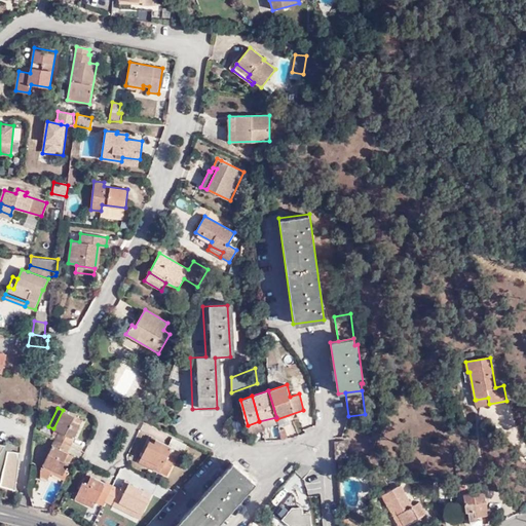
[(59,431),(55,438),(71,445),(74,439),(82,420),(63,410),(53,428),(59,431)]
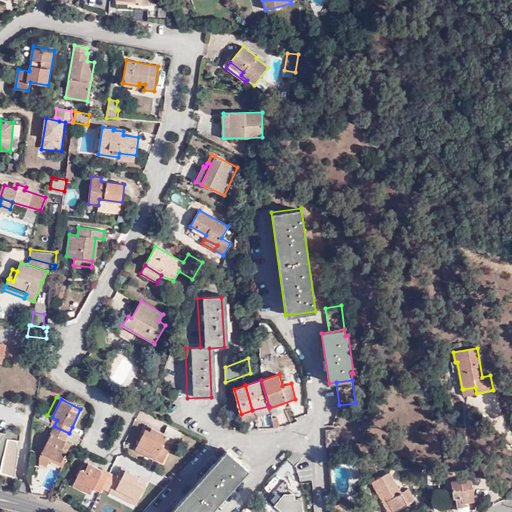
[(254,418),(252,410),(241,414),(243,421),(254,418)]
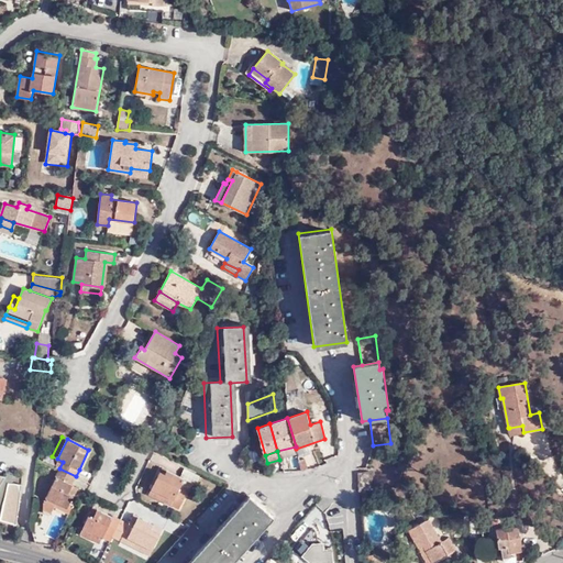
[(308,468),(306,460),(298,462),(301,471),(308,468)]
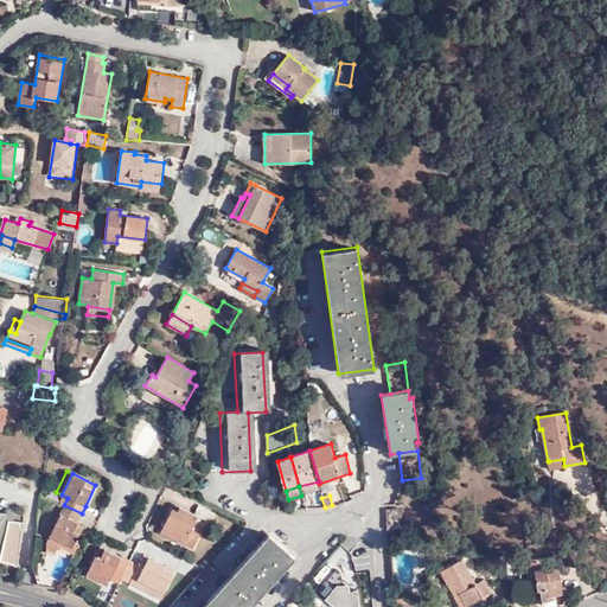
[(82,513),(64,505),(49,536),(61,542),(72,548),(75,543),(80,534),(74,530),(77,522),(82,513)]
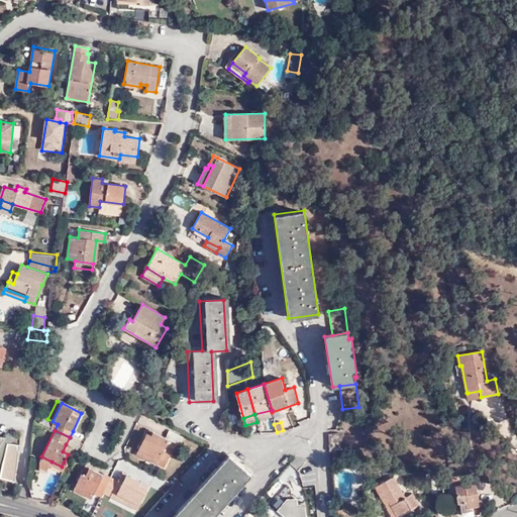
[(11,443),(12,434),(8,431),(5,437),(3,440),(8,443),(11,443)]
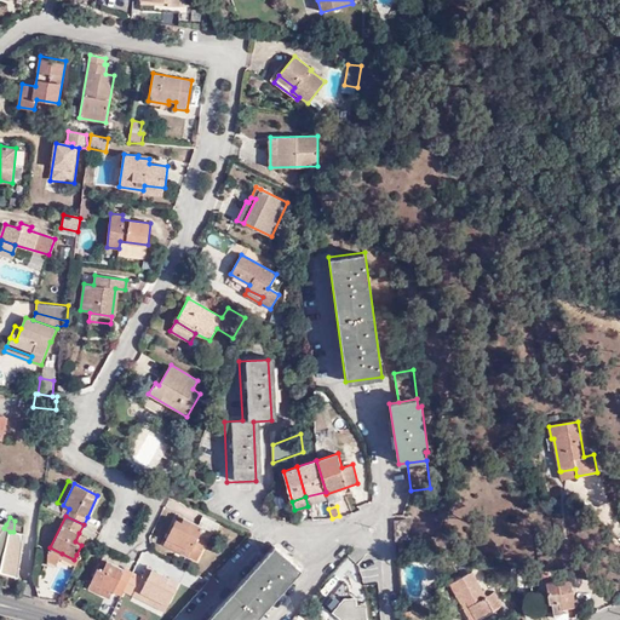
[(191,550),(199,535),(204,527),(184,518),(182,521),(177,518),(167,538),(191,550)]
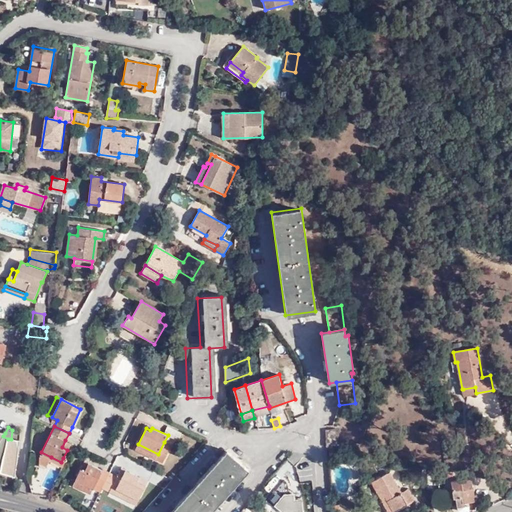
[(0,472),(15,477),(20,440),(11,439),(8,439),(3,436),(5,433),(0,431),(0,468),(1,469),(0,471),(0,472)]
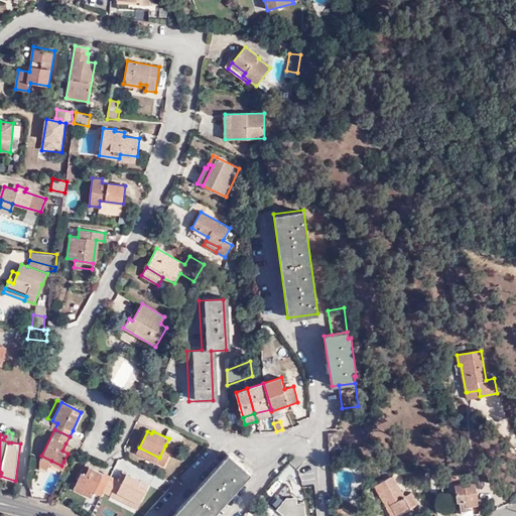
[(62,450),(68,454),(71,446),(66,443),(62,450)]
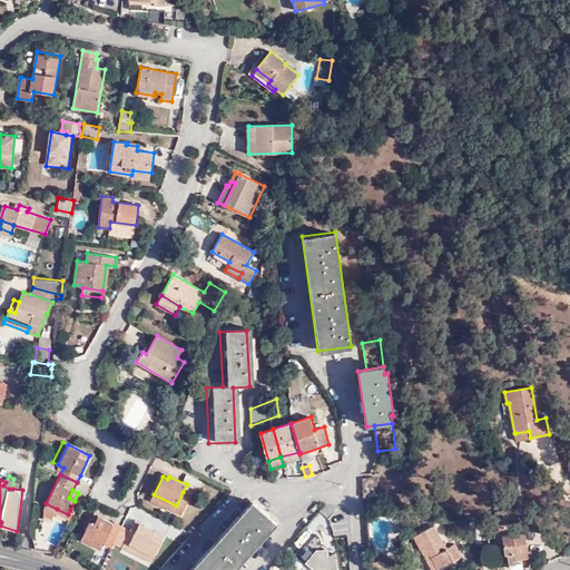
[(190,497),(183,492),(176,505),(173,511),(182,516),(190,497)]
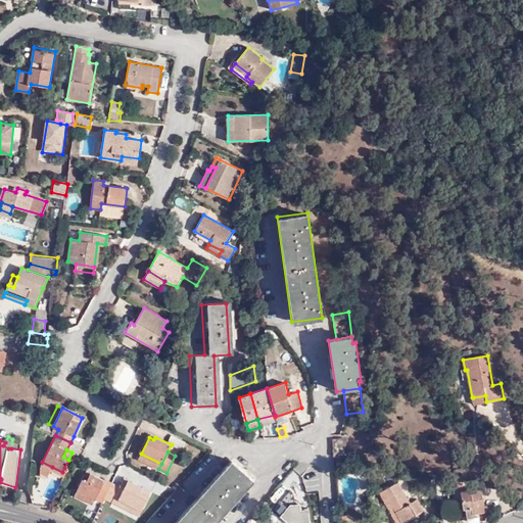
[(158,469),(161,464),(141,454),(138,459),(158,469)]
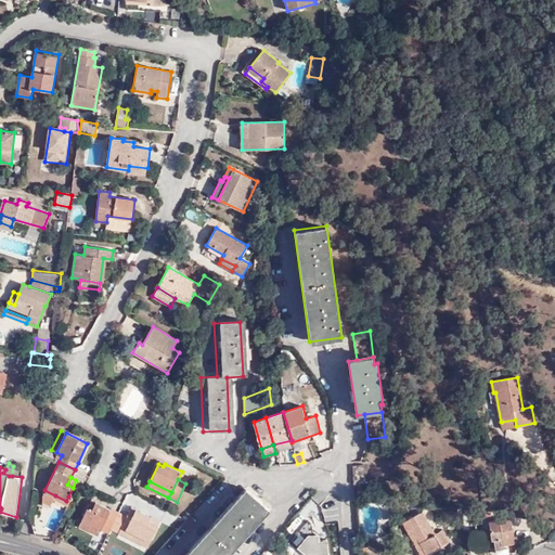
[(55,495),(44,490),(42,495),(42,503),(50,506),(54,500),(55,495)]
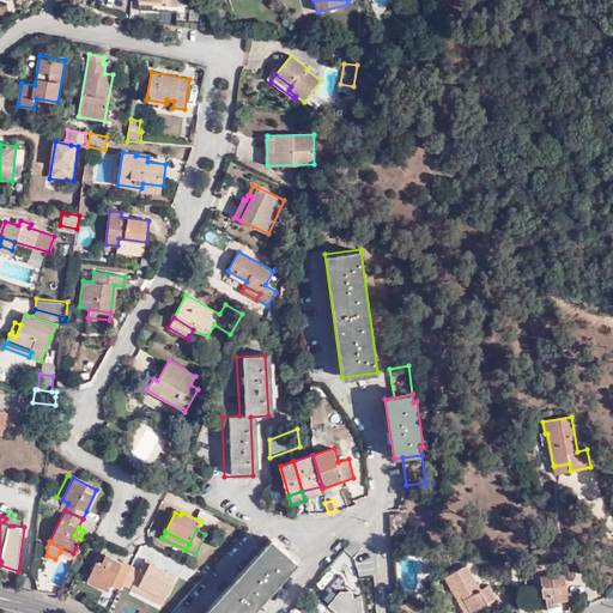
[(252,612),(297,565),(273,544),(208,612),(252,612)]
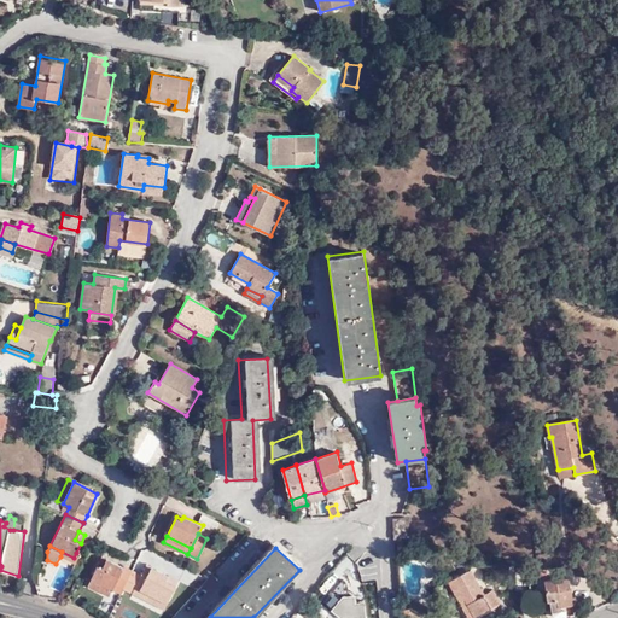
[(60,557),(75,564),(79,554),(76,553),(74,558),(62,552),(60,557)]
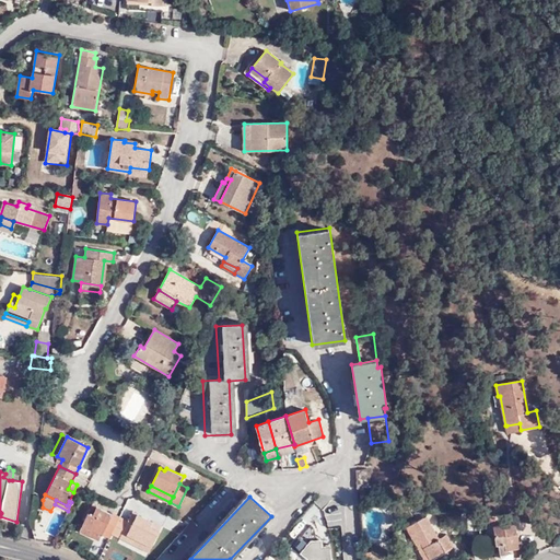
[(105,529),(112,533),(119,517),(97,505),(95,510),(91,508),(82,525),(102,535),(105,529)]
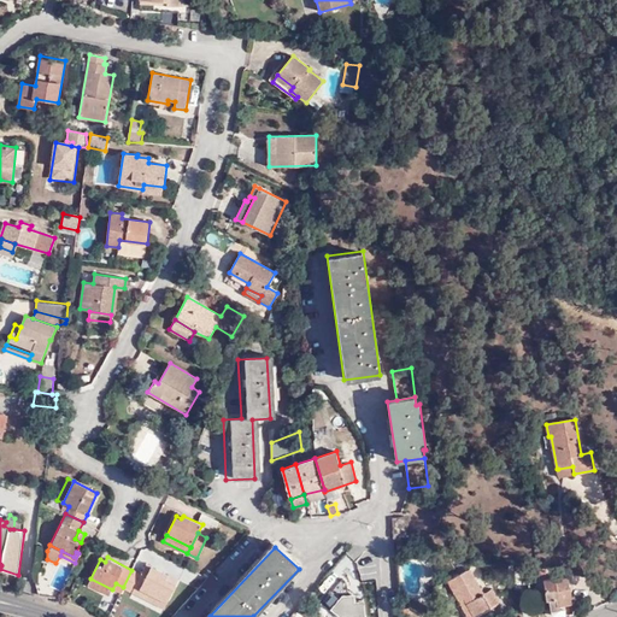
[(131,570),(123,587),(133,592),(136,587),(140,588),(168,603),(178,580),(151,565),(148,570),(144,568),(141,574),(131,570)]
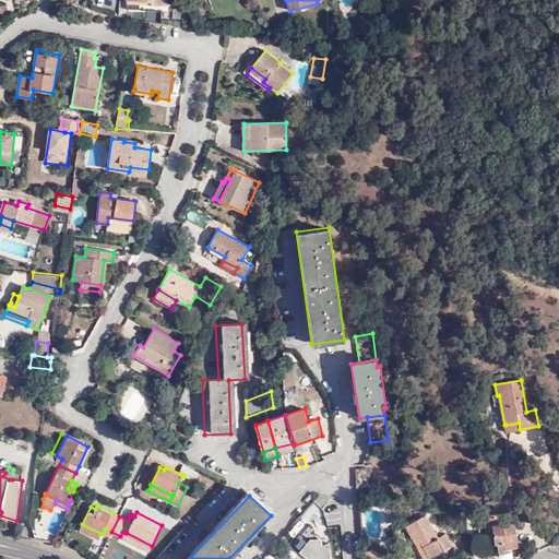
[(420,542),(429,558),(430,558),(453,547),(447,534),(439,537),(426,514),(406,525),(416,545),(420,542)]
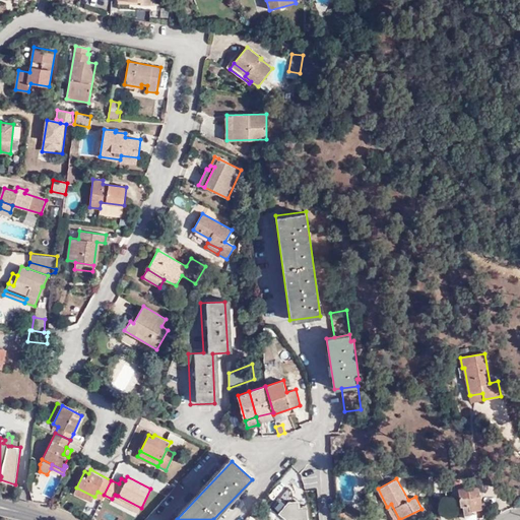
[(167,489),(158,484),(155,491),(164,496),(167,489)]
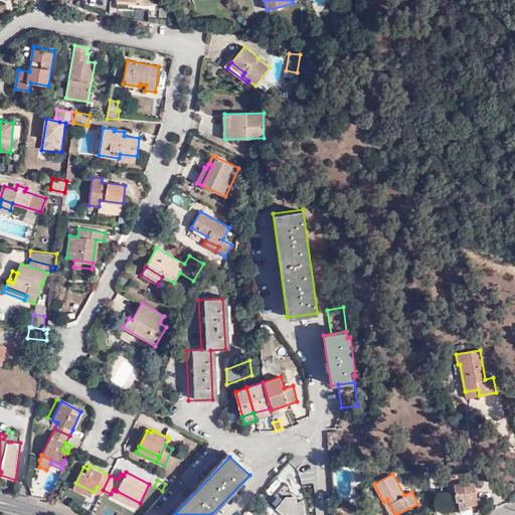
[(471,505),(478,504),(476,491),(475,491),(474,482),(455,484),(457,501),(459,501),(460,513),(472,512),(471,505)]
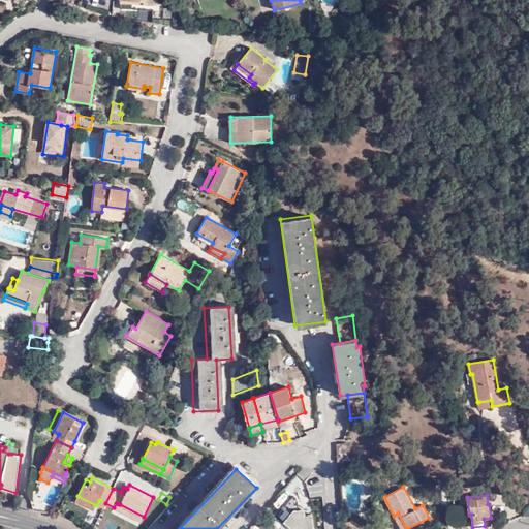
[(94,509),(96,505),(78,496),(75,500),(94,509)]
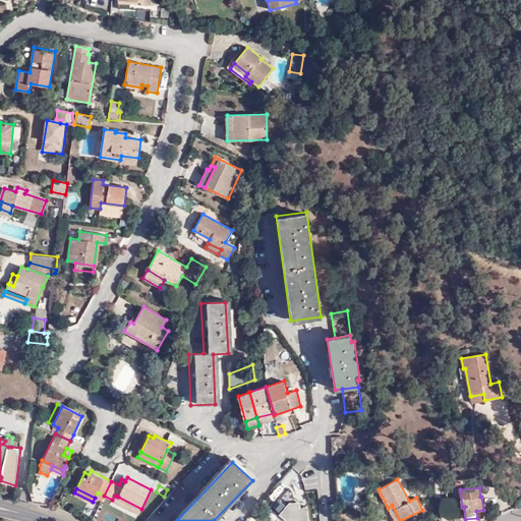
[(290,488),(275,508),(287,520),(309,520),(308,511),(301,511),(301,505),(290,488)]
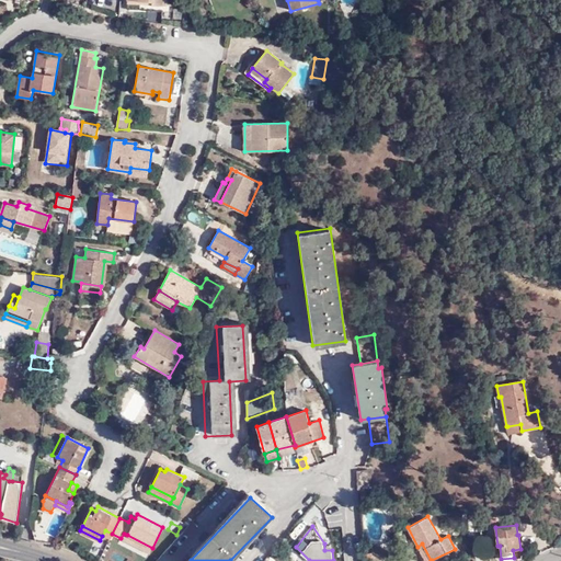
[(150,552),(152,548),(127,535),(124,534),(121,538),(150,552)]
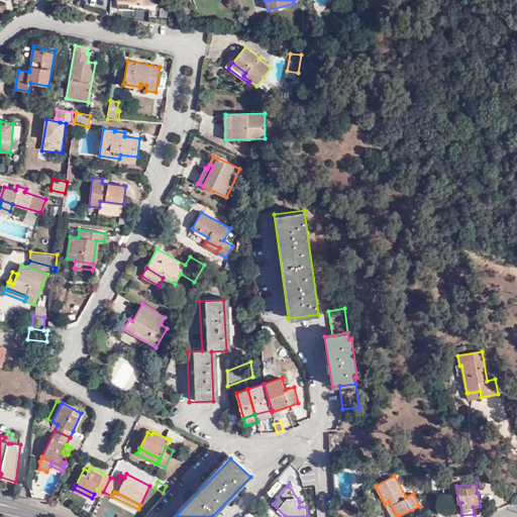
[(391,516),(397,516),(389,501),(385,504),(391,516)]
